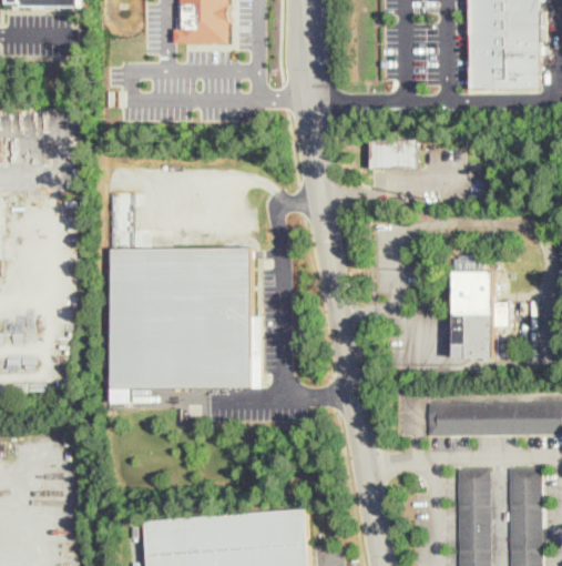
[(179,0),(179,17),(173,17),(173,43),(226,43),(225,0),(179,0)]
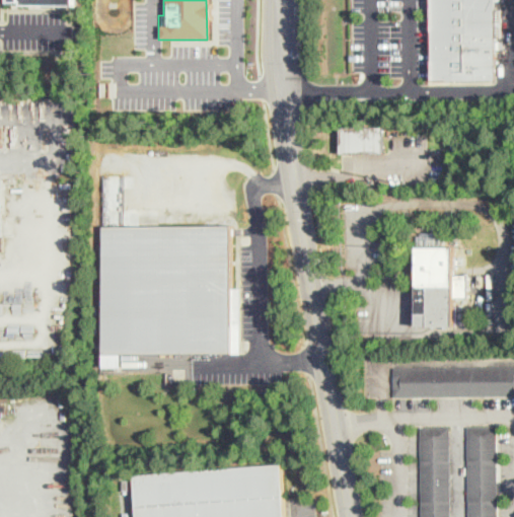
[(490,0),(427,0),(428,84),(491,83),(490,0)]
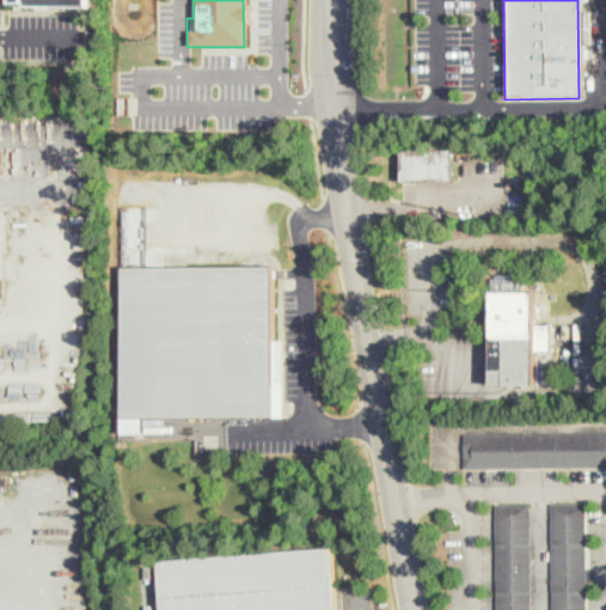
[(410,183),(398,183),(397,153),(446,152),(446,183),(410,183)]
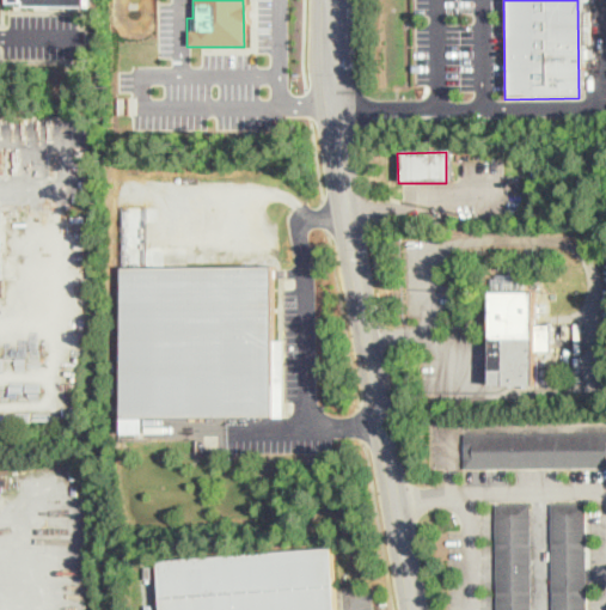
[(29,213),(28,223),(19,223),(19,212),(29,213)]
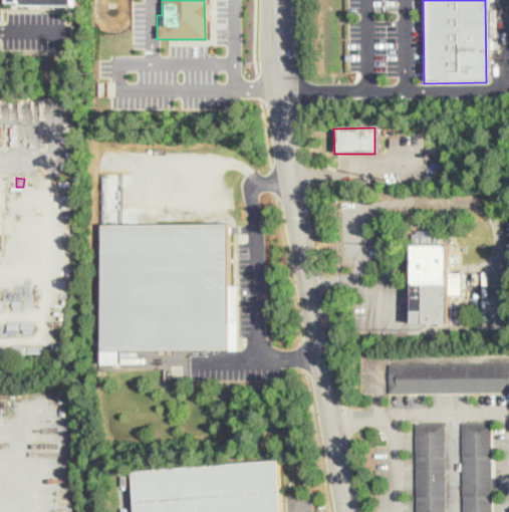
[(224,225),(97,226),(98,350),(225,349),(224,225)]
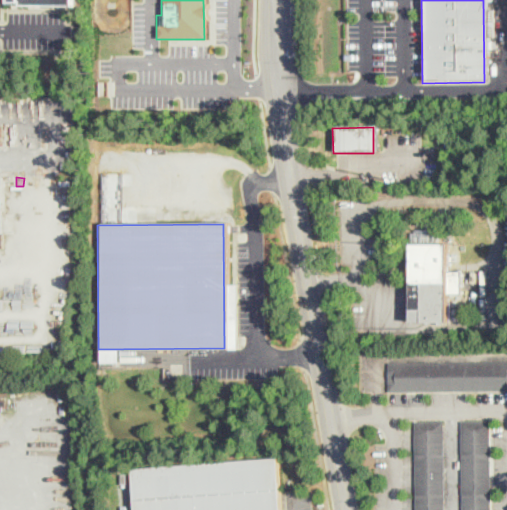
[(434,244),(409,244),(409,233),(433,233),(434,244)]
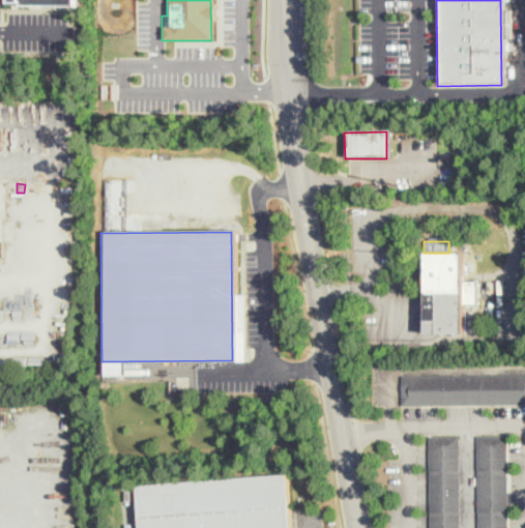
[(460,275),(460,283),(473,283),(474,305),(460,305),(460,338),(424,338),(423,255),(460,254),(460,275)]
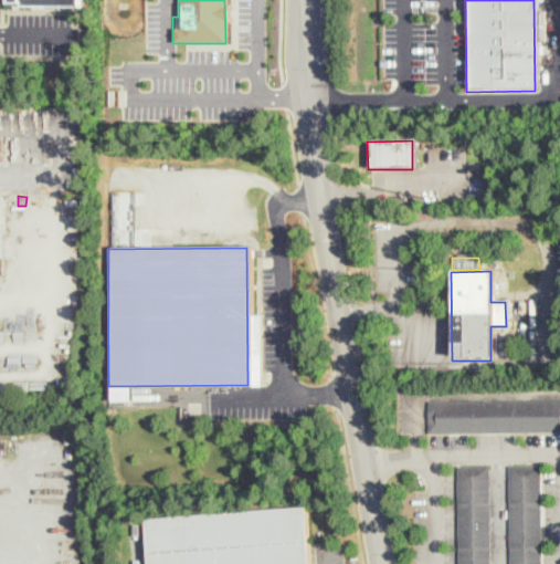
[(559,336),(559,345),(548,344),(548,335),(559,336)]
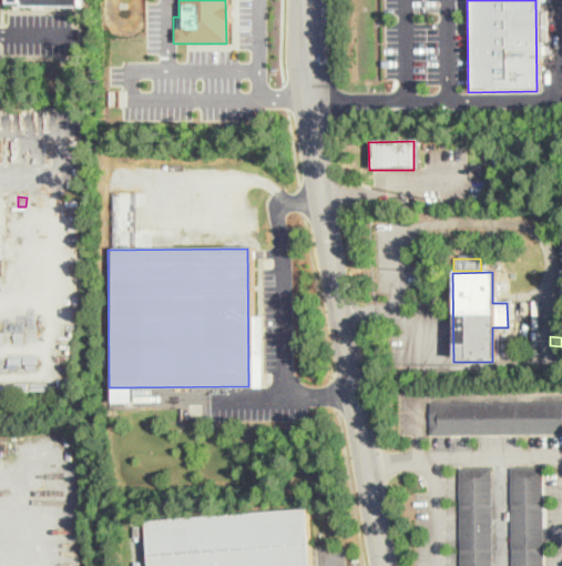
[(561,435),(428,437),(427,437),(426,405),(561,403),(561,435)]
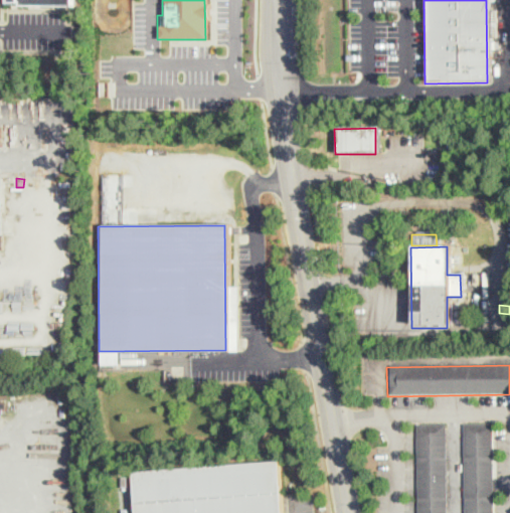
[(413,512),(413,425),(443,425),(443,512),(413,512)]
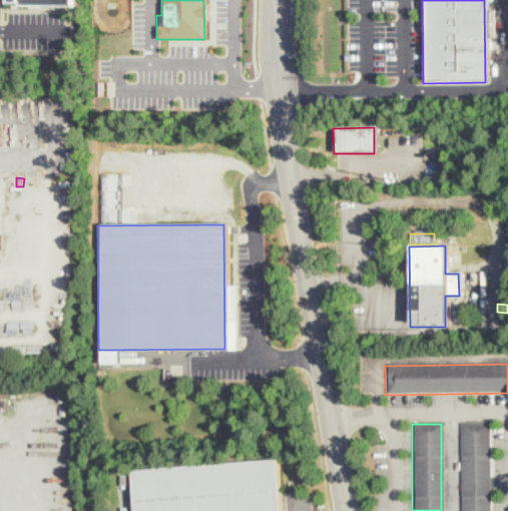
[(459,510),(459,424),(487,424),(487,510),(459,510)]
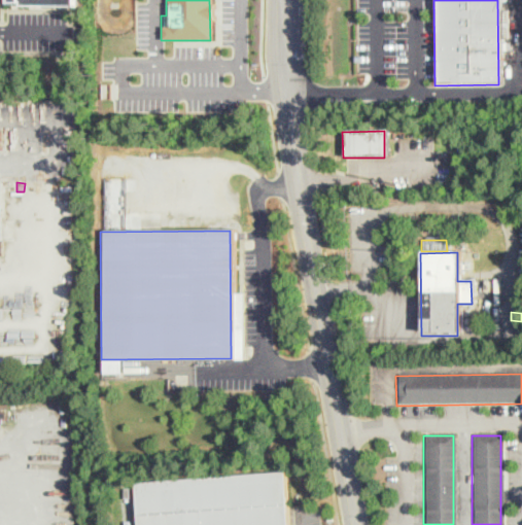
[(135,524),(132,482),(282,471),(285,524),(135,524)]
